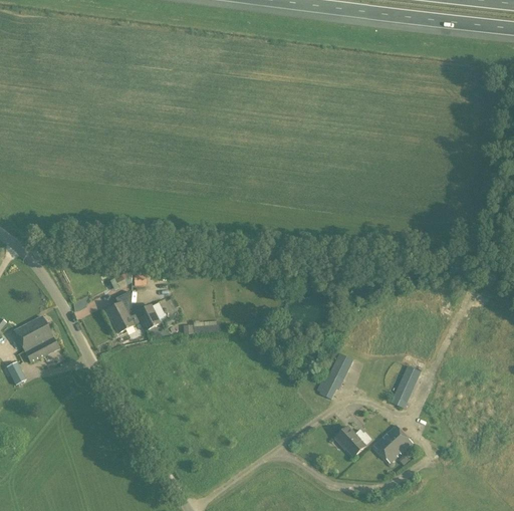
[(113,277),(119,287),(125,284),(125,283),(132,280),(127,271),(121,274),(120,273),(113,277)]
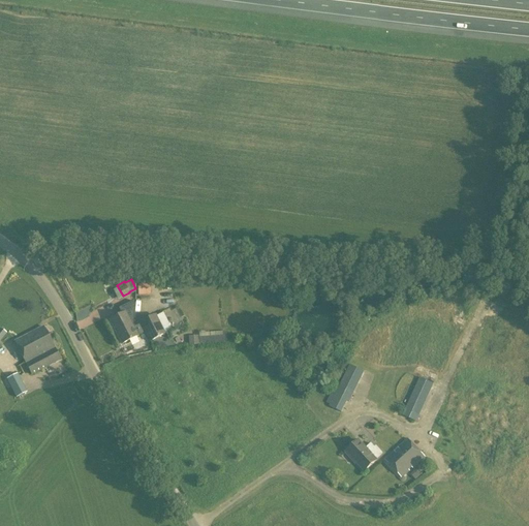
[(124,310),(110,317),(122,342),(136,334),(124,310)]
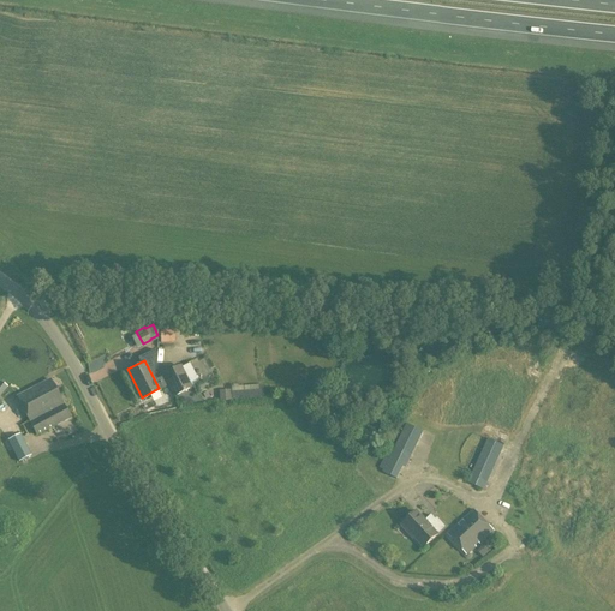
[(180,364),(163,372),(174,395),(192,387),(180,364)]
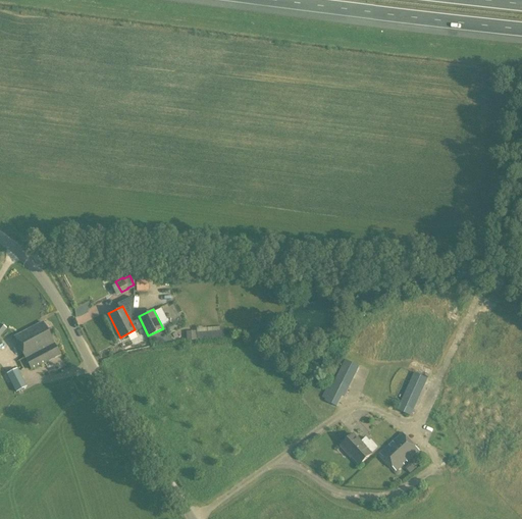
[(31,367),(59,352),(42,320),(14,334),(31,367)]
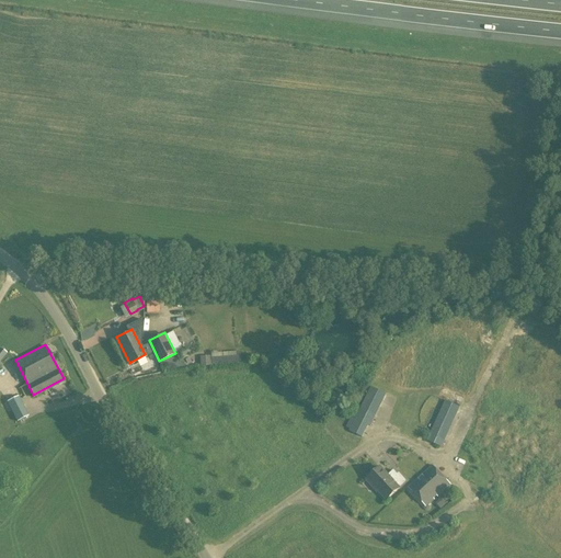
[(284,355),(294,363),(299,355),(289,348),(284,355)]
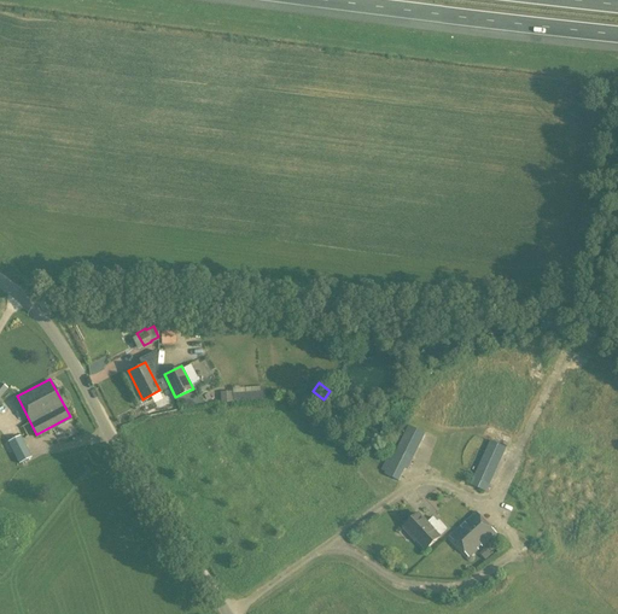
[(264,391),(242,392),(242,390),(232,390),(220,390),(220,399),(232,399),(232,401),(242,399),(266,397),(264,391)]
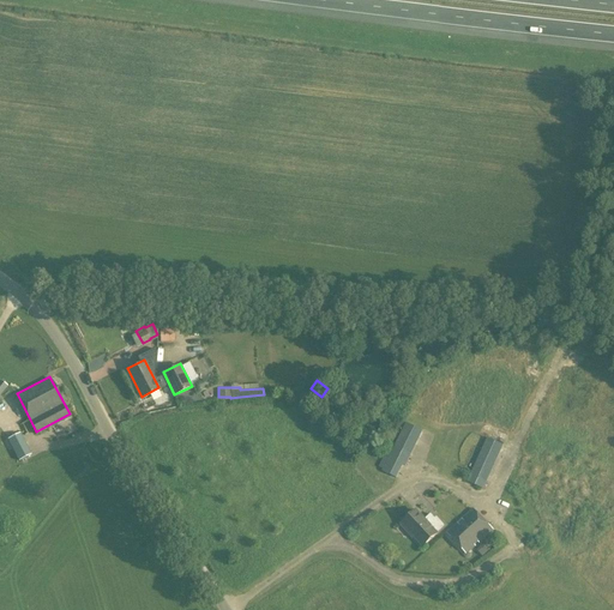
[(379,465),(383,467),(383,469),(396,476),(403,461),(405,463),(422,428),(405,421),(392,448),(387,446),(379,465)]
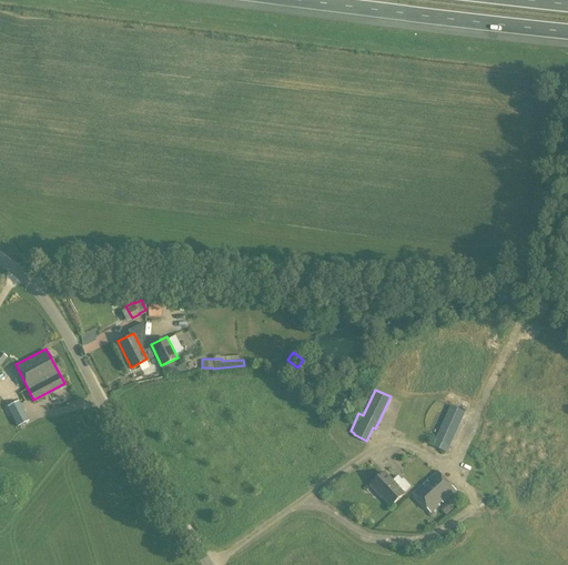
[(18,399),(8,404),(13,417),(24,412),(18,399)]
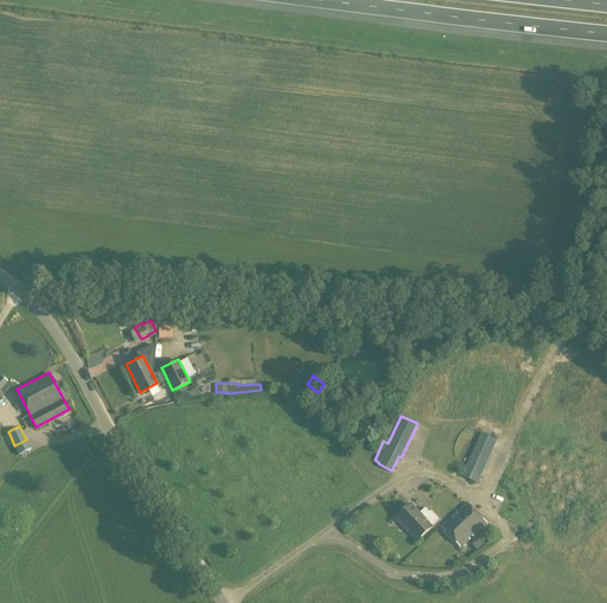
[(481,430),(461,474),(478,481),(498,436),(490,434),(481,430)]
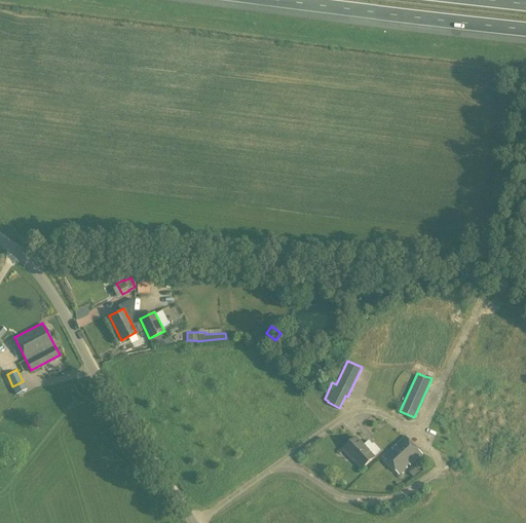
[(422,452),(405,434),(383,454),(400,473),(422,452)]
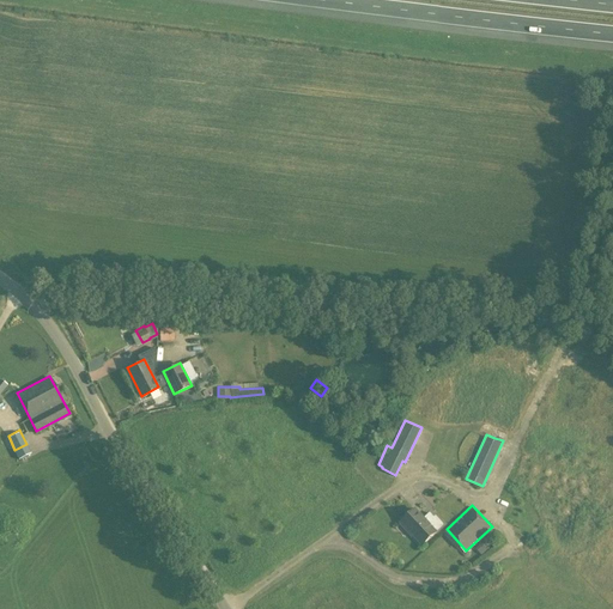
[(430,510),(423,517),(416,507),(400,522),(422,543),(436,530),(436,529),(441,524),(443,522),(436,513),(434,515),(432,512),(430,510)]
